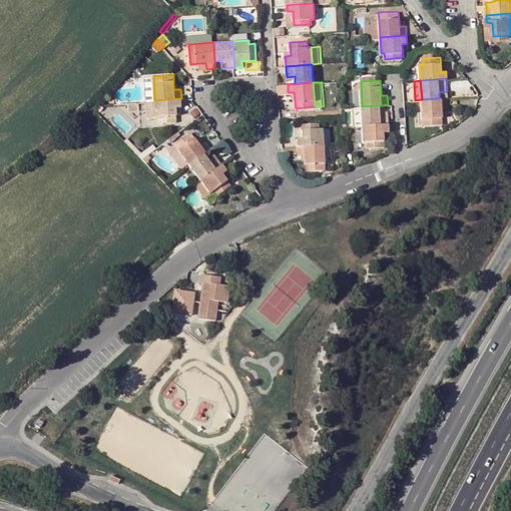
[(288,84),(279,85),(280,92),(288,92),(288,84)]
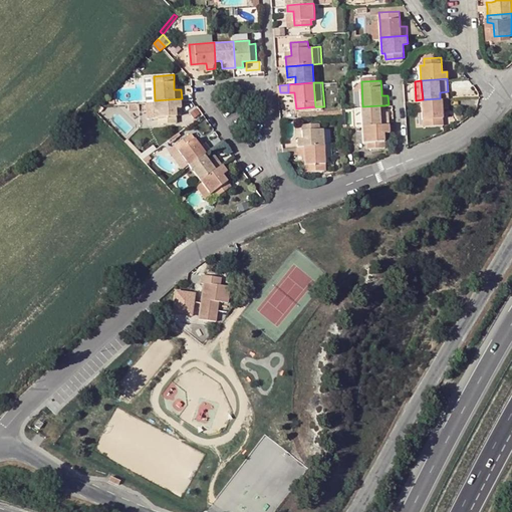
[(155,100),(155,91),(147,91),(148,100),(149,100),(155,100)]
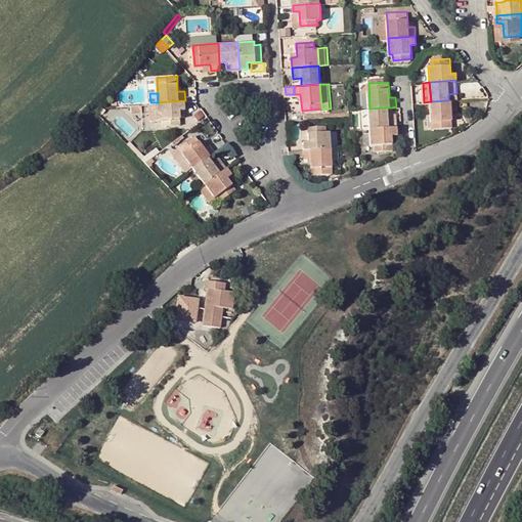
[(185,109),(185,100),(172,101),(158,102),(159,119),(163,118),(163,124),(180,123),(180,109),(185,109)]
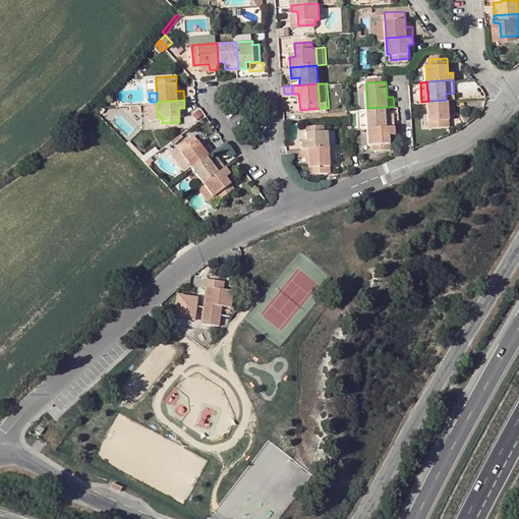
[(446,100),(428,101),(429,111),(430,126),(450,124),(449,109),(456,109),(454,100),(446,100)]
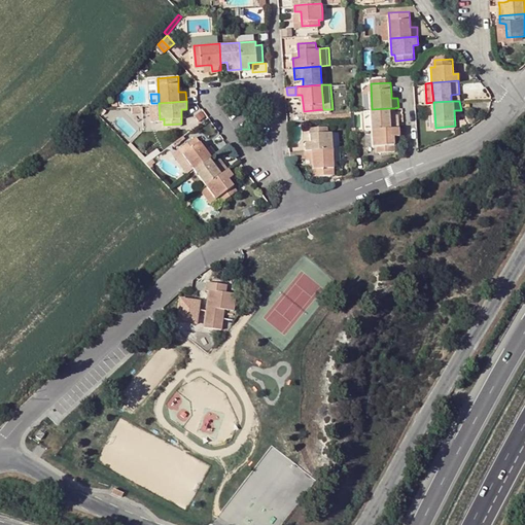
[(390,108),(372,109),(373,117),(373,129),(376,129),(399,127),(398,113),(395,113),(390,113),(390,108)]
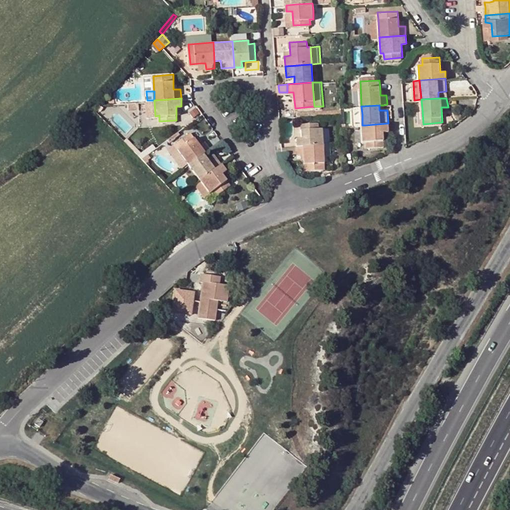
[(297,137),(297,146),(324,144),(323,128),(319,128),(319,121),(301,123),(301,136),(297,137)]
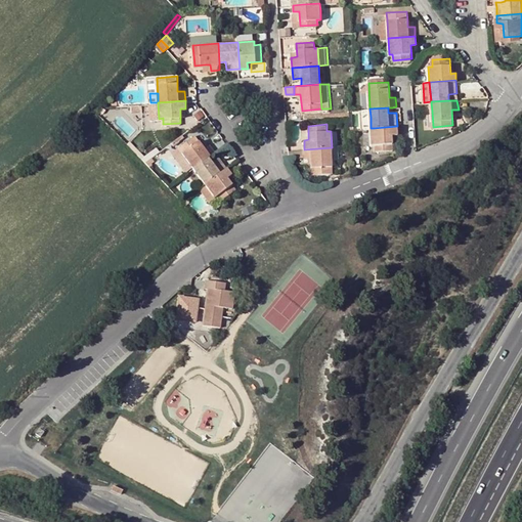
[(374,128),(371,128),(372,143),(376,143),(376,149),(393,148),(392,134),(397,133),(397,126),(374,128)]
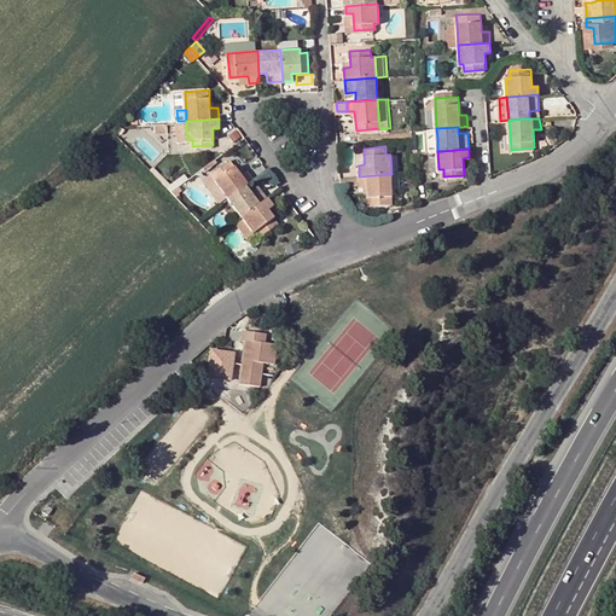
[(399,155),(390,155),(391,174),(400,174),(399,155)]
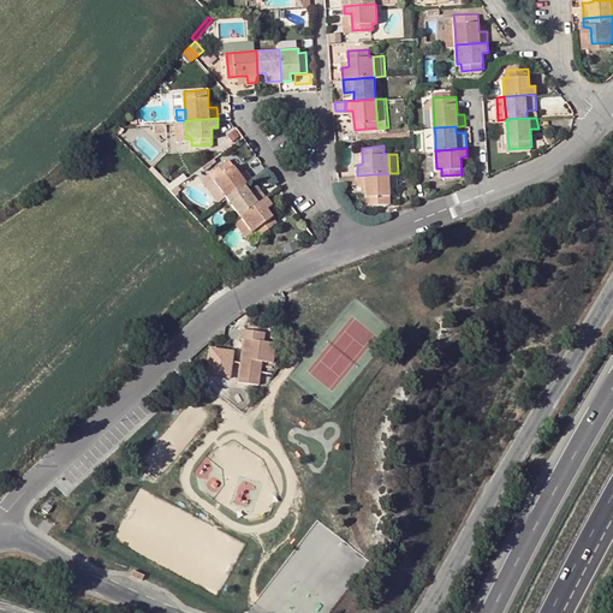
[(247,183),(254,178),(248,170),(247,171),(242,173),(237,167),(230,159),(210,173),(225,192),(228,196),(247,183)]
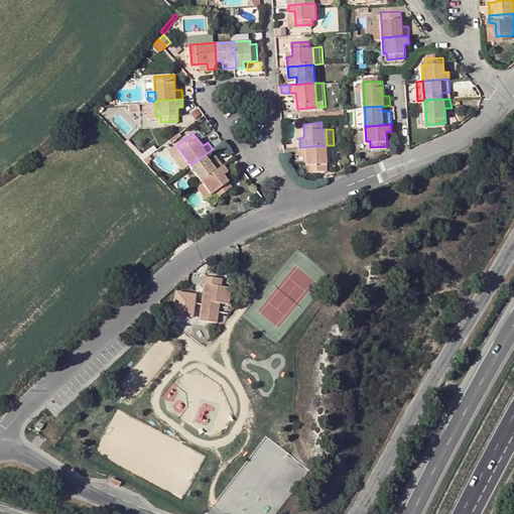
[(129,137),(126,140),(131,145),(137,151),(144,158),(147,156),(158,148),(155,143),(144,151),(129,137)]
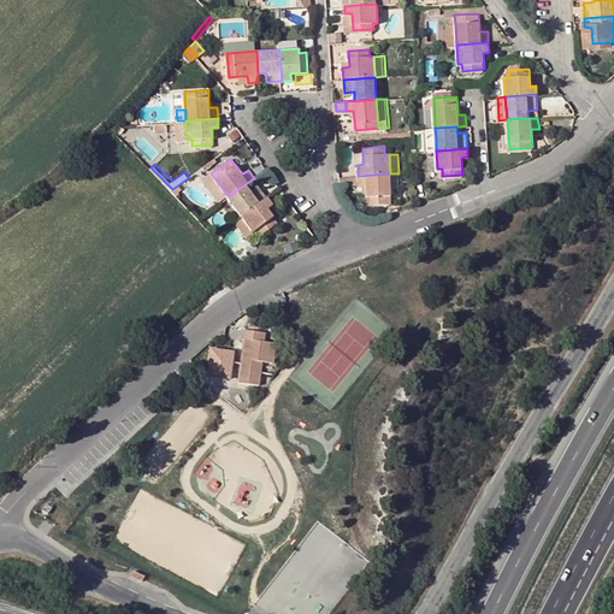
[(247,171),(242,164),(237,167),(242,173),(247,171)]
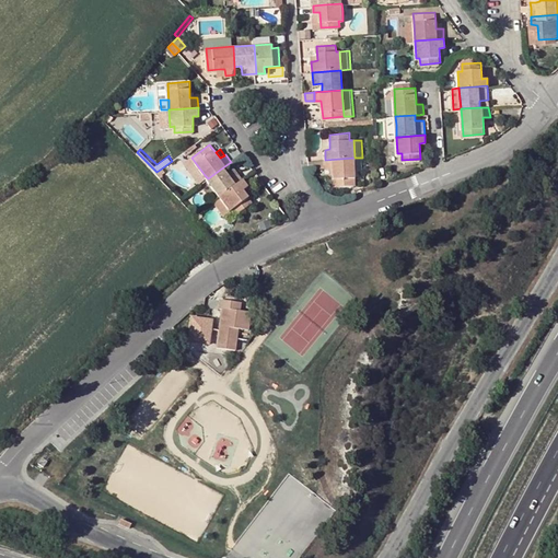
[(205,175),(192,158),(185,163),(198,179),(205,175)]
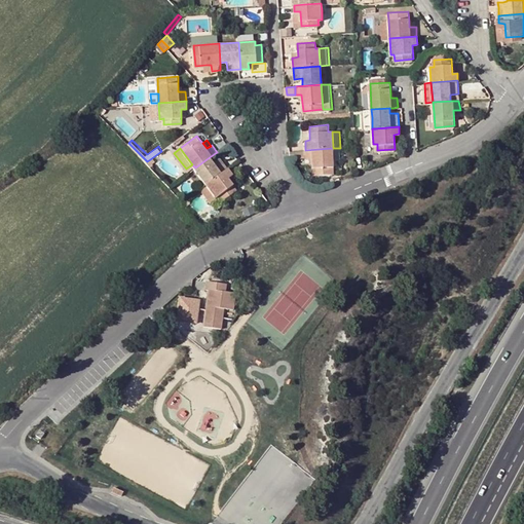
[(333,148),(305,150),(305,158),(307,158),(312,157),(312,163),(313,174),(334,173),(333,164),(333,148)]
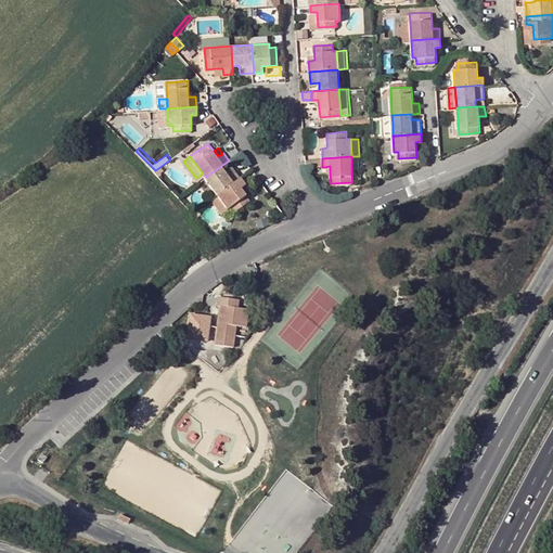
[(351,174),(361,172),(361,156),(359,156),(351,156),(351,174)]
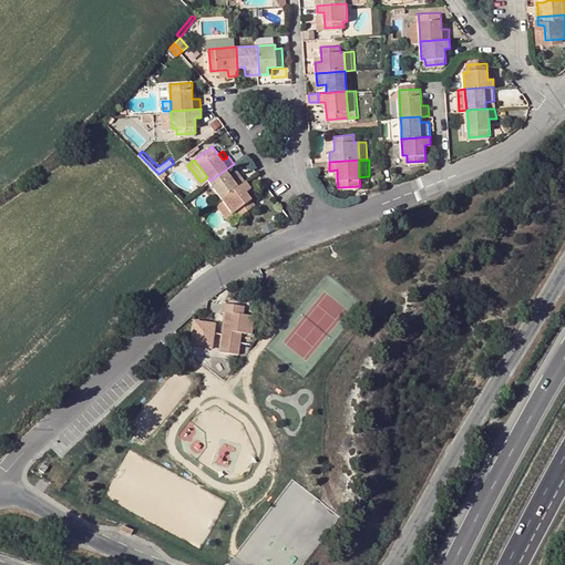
[(329,162),(315,163),(315,172),(329,171),(329,162)]
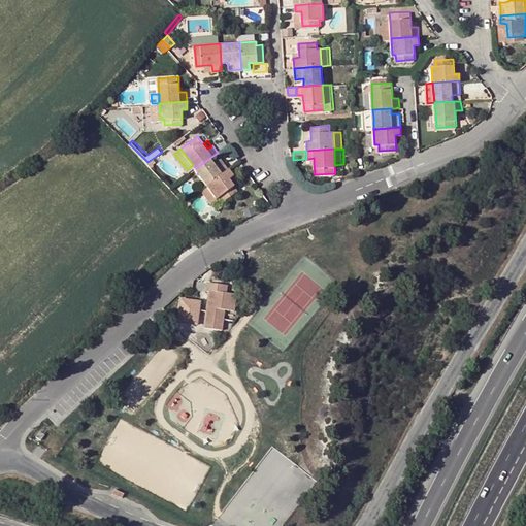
[(211,157),(196,168),(204,181),(207,184),(219,175),(229,167),(222,158),(215,163),(211,157)]
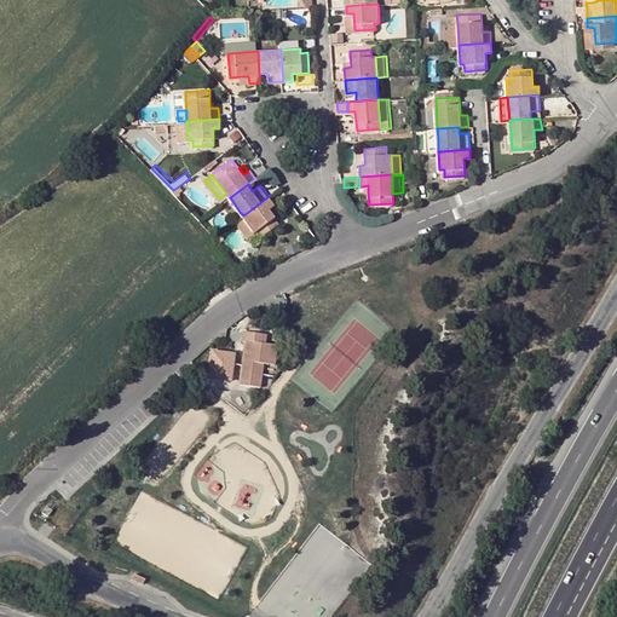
[(257,206),(243,215),(255,231),(258,229),(263,235),(280,221),(275,215),(270,208),(275,205),(269,196),(257,206)]
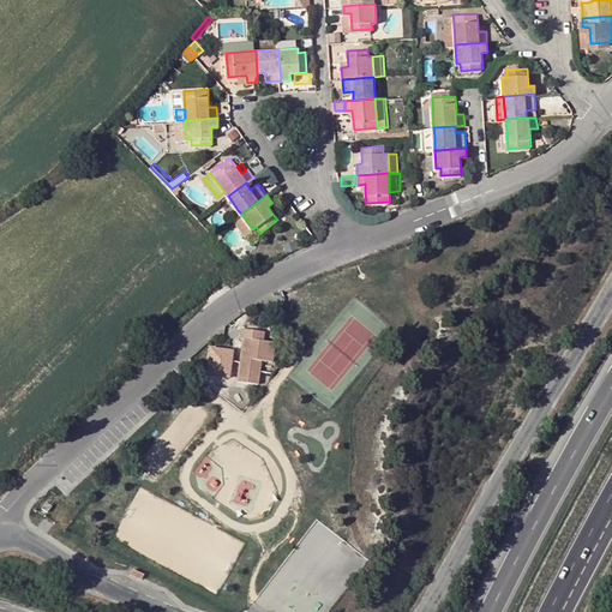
[(279,209),(273,203),(268,207),(273,214),(279,209)]
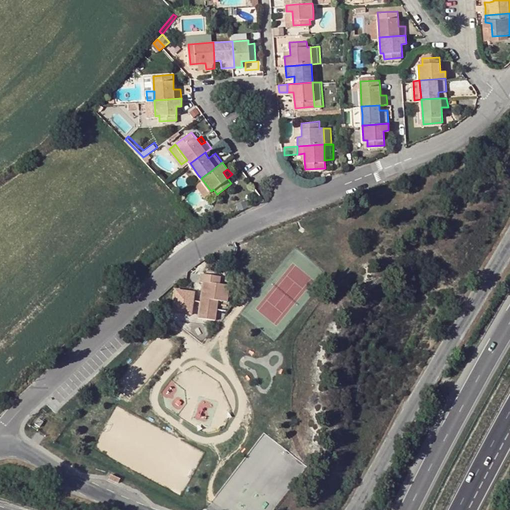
[(206,194),(211,191),(201,178),(197,182),(206,194)]
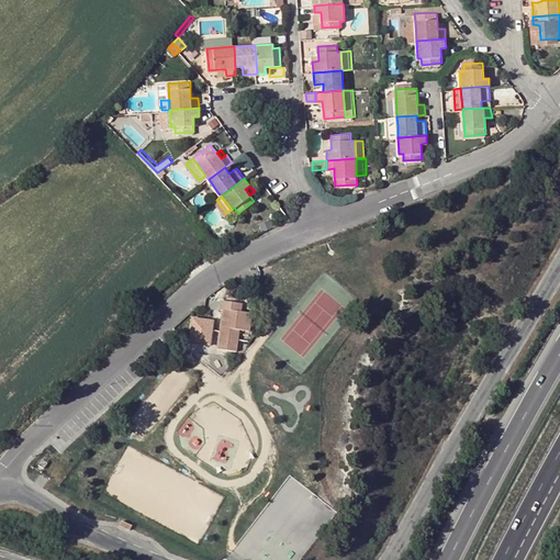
[(244,305),(222,301),(221,311),(223,311),(217,349),(236,353),(239,331),(249,332),(253,315),(243,313),(244,305)]
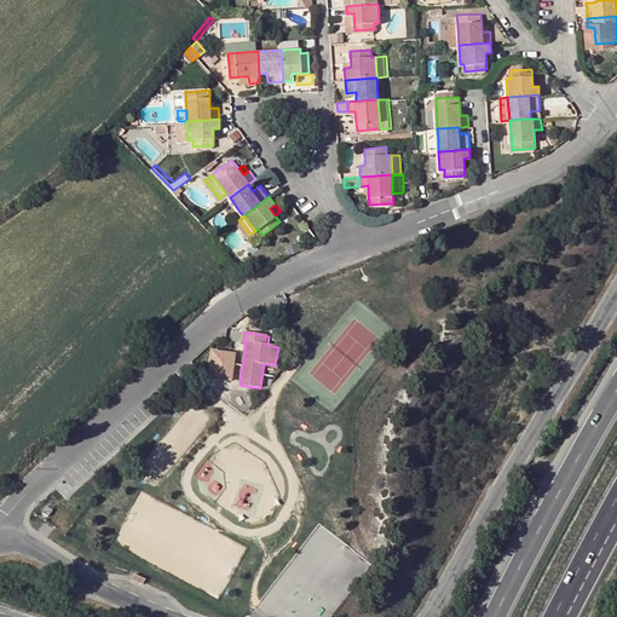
[(235,355),(213,351),(208,378),(231,382),(235,355)]
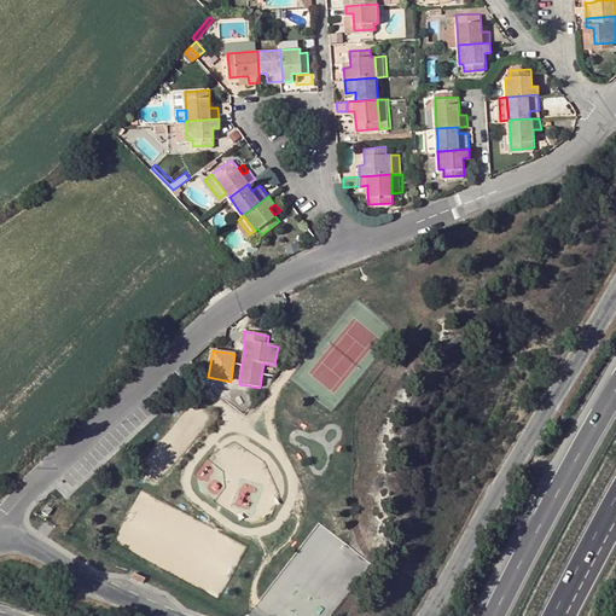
[(138,570),(135,575),(147,580),(149,575),(138,570)]
